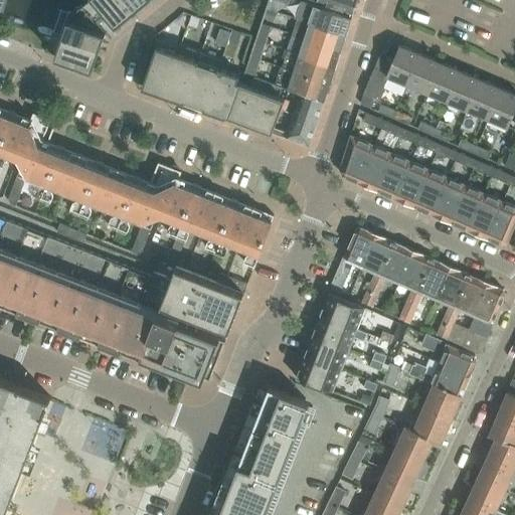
[(99,24),(107,17),(116,27),(134,13),(123,0),(84,0),(81,3),(99,24)]
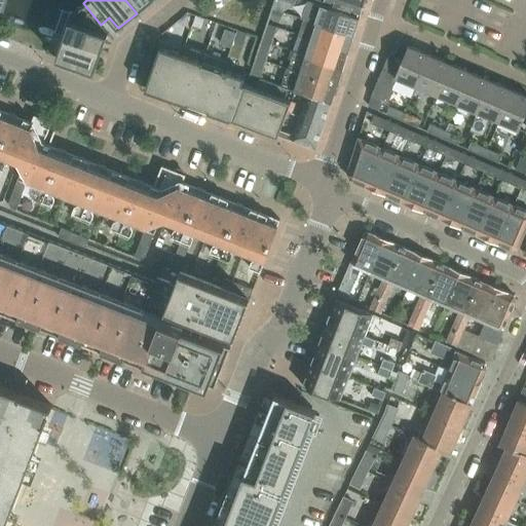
[(125,0),(137,13),(151,0),(125,0)]
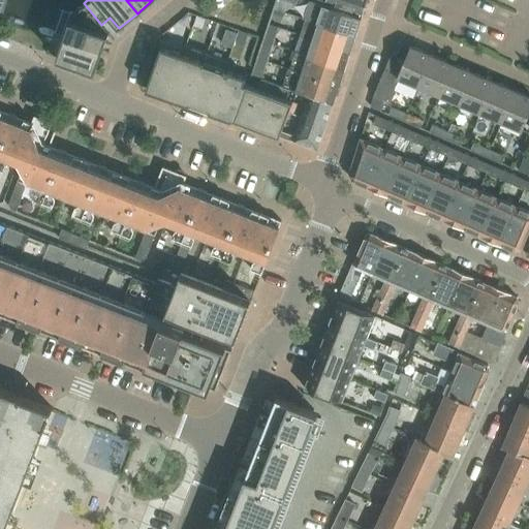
[(320,0),(324,1),(325,2),(363,14),(367,0),(320,0)]
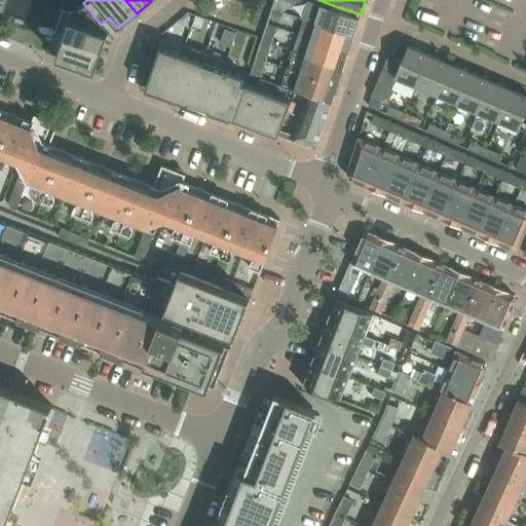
[(103,49),(108,33),(101,25),(83,3),(72,12),(64,35),(103,49)]
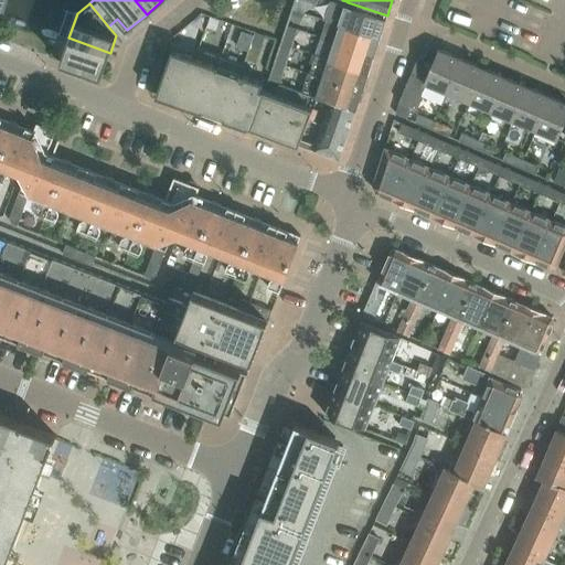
[(340,24),(380,38),(386,20),(347,7),(343,17),(327,11),(323,20),(327,20),(340,24)]
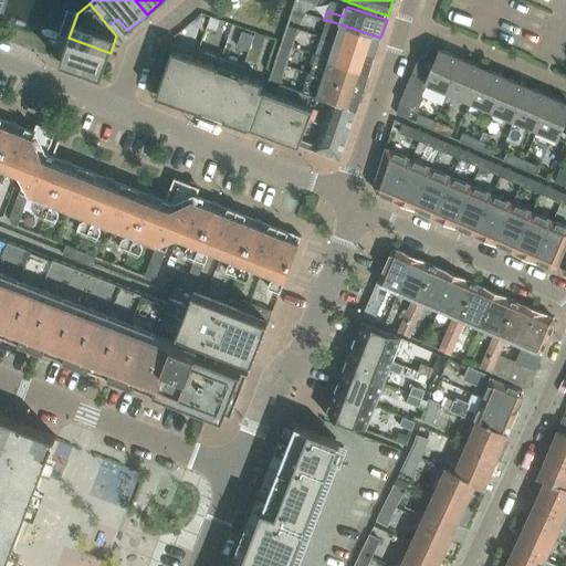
[(304,13),(294,10),(291,20),(301,23),(304,13)]
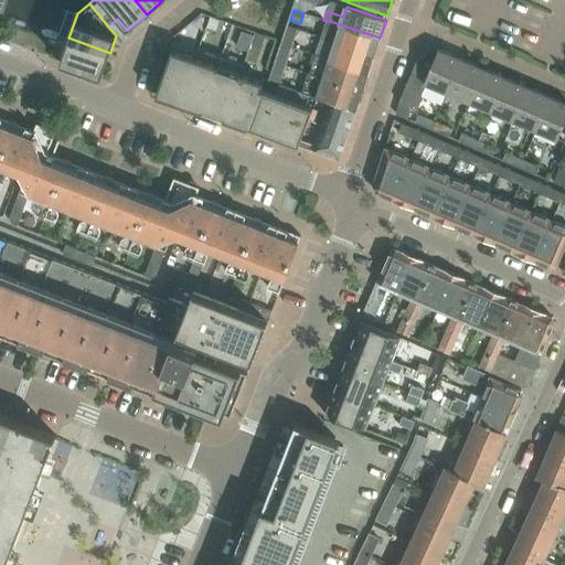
[(374,56),(380,38),(340,24),(327,20),(320,38),(334,43),(374,56)]
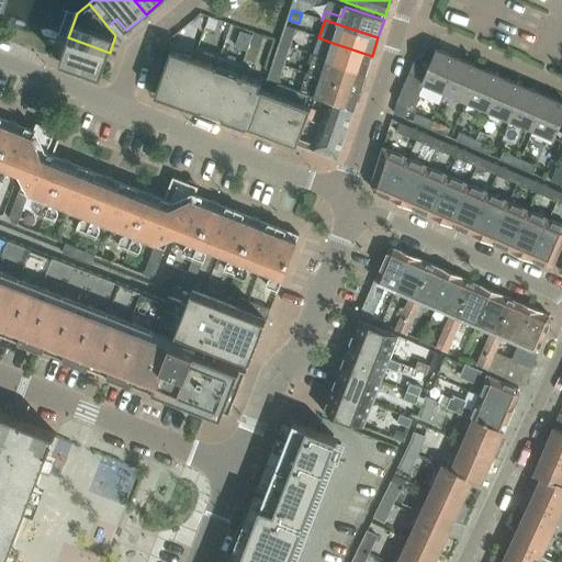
[(279,44),(290,48),(295,29),(287,25),(284,25),(279,44)]
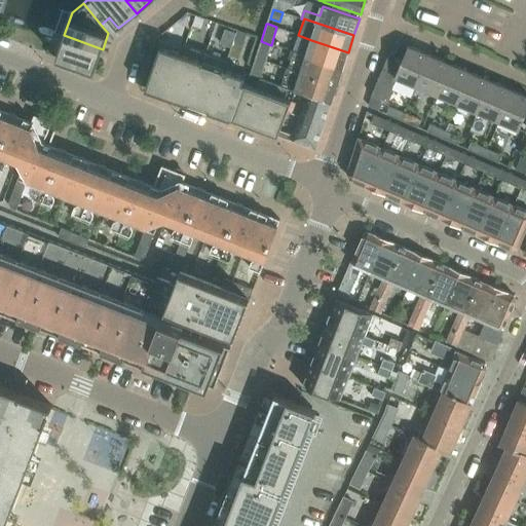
[(235,34),(226,30),(221,43),(231,46),(235,34)]
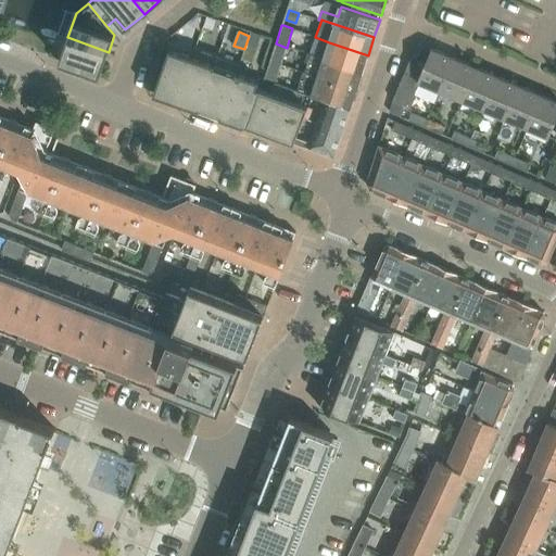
[(65,45),(60,61),(100,76),(109,52),(67,37),(65,45)]
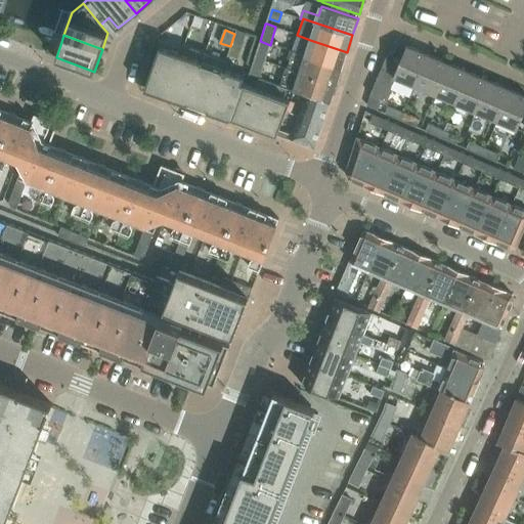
[(292,52),(305,56),(342,69),(347,52),(310,40),(297,35),(292,51),(292,52)]
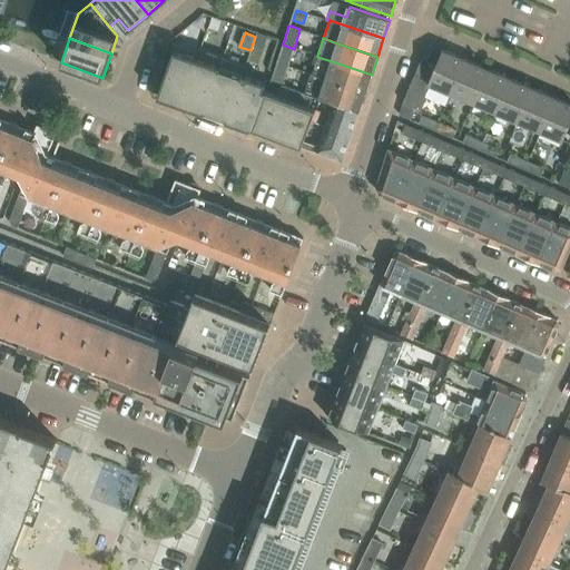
[(276,64),(287,67),(294,49),(283,45),(276,64)]
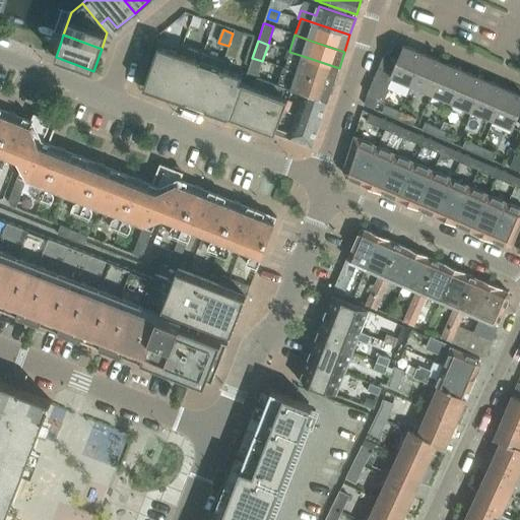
[(165,95),(186,103),(204,52),(182,44),(179,53),(165,95)]
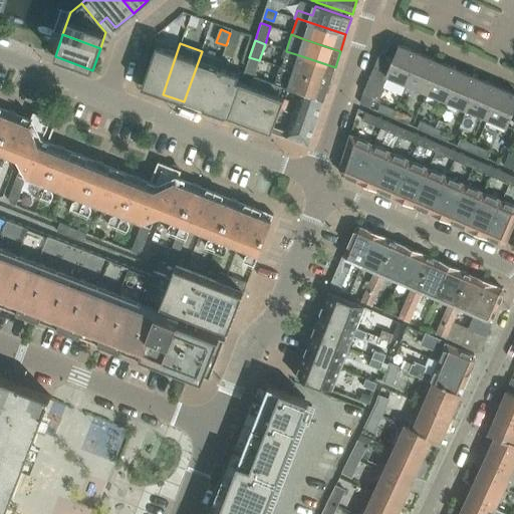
[(388,76),(407,84),(420,53),(400,44),(393,61),(379,55),(363,92),(374,97),(377,99),(388,76)]
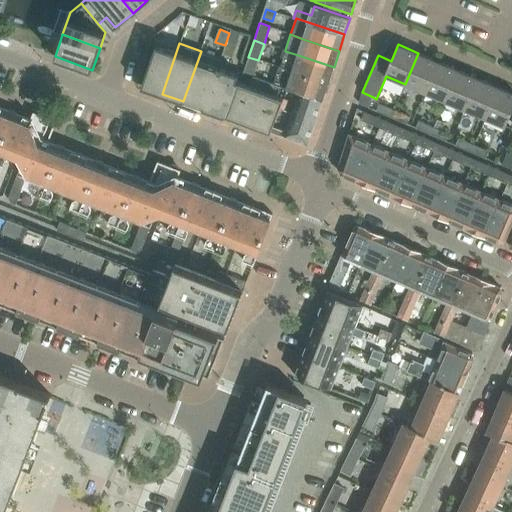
[(141,87),(162,94),(176,52),(156,45),(141,87)]
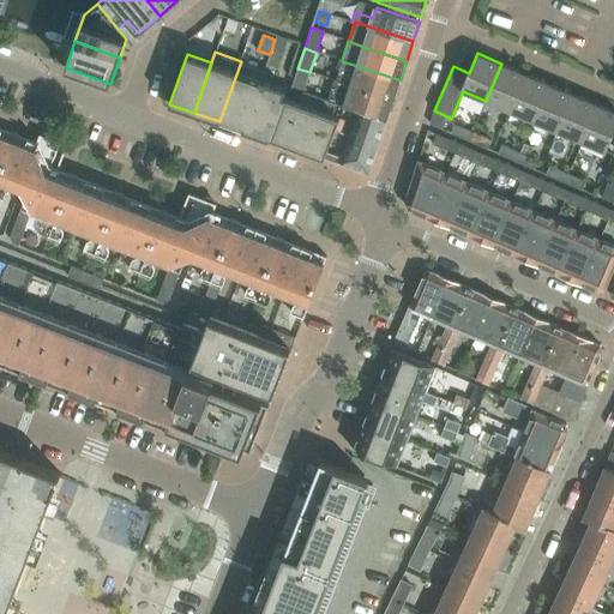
[(336,68),(354,74),(350,85),(393,100),(401,80),(357,66),(342,61),(342,60),(339,59),(336,68)]
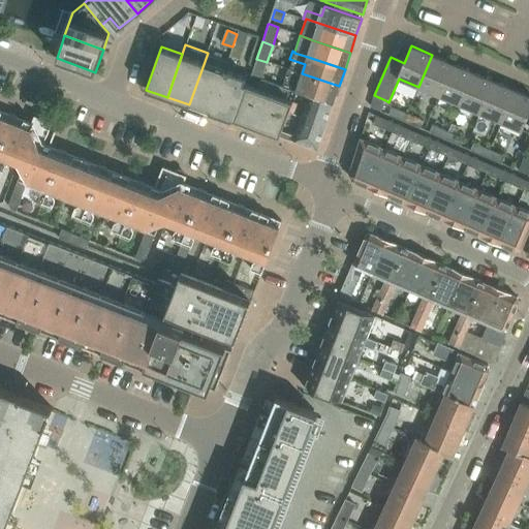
[(189,104),(211,113),(226,69),(229,60),(208,53),(189,104)]
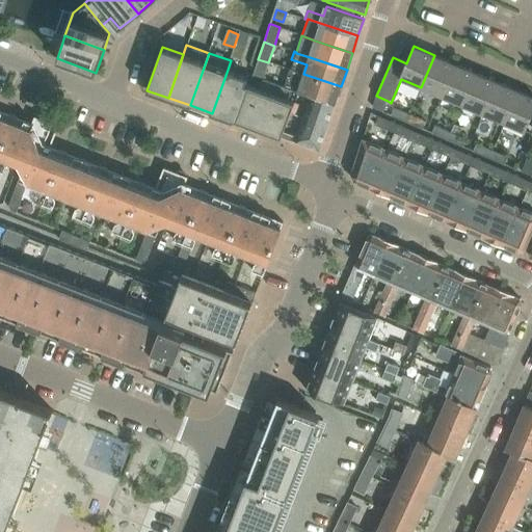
[(421,87),(442,96),(455,64),(434,55),(421,87)]
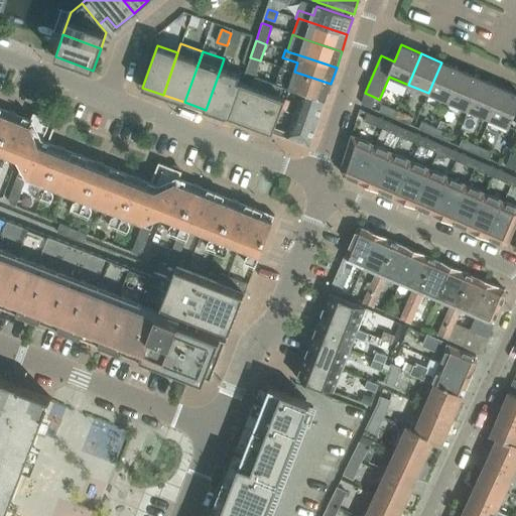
[(248,63),(245,73),(255,77),(260,60),(250,57),(248,63)]
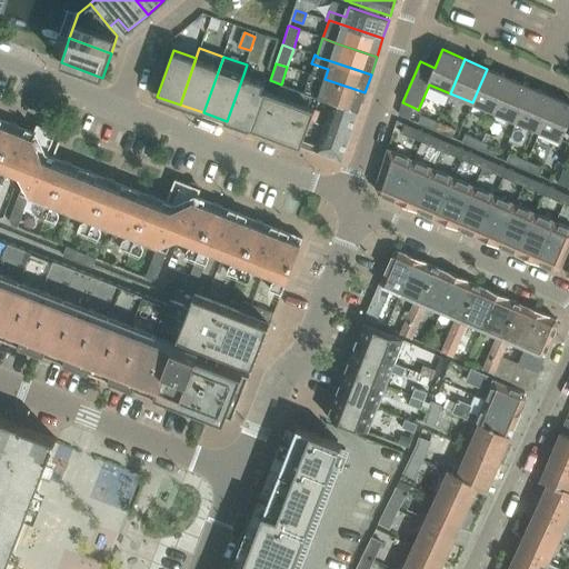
[(472,102),(495,112),(509,78),(487,69),(472,102)]
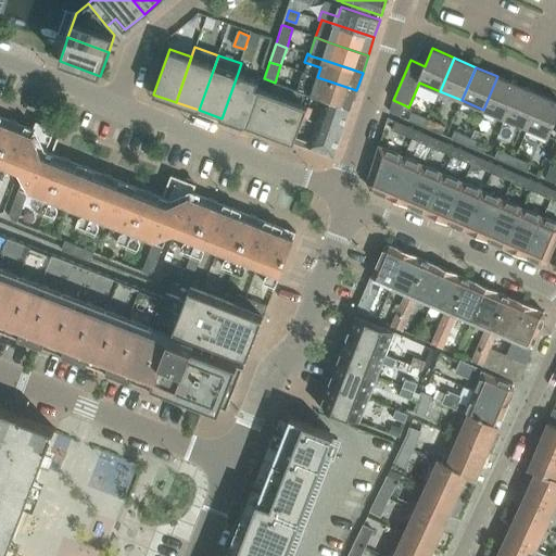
[(222,118),(244,126),(244,125),(245,125),(258,88),(257,88),(260,80),(238,73),(222,118)]
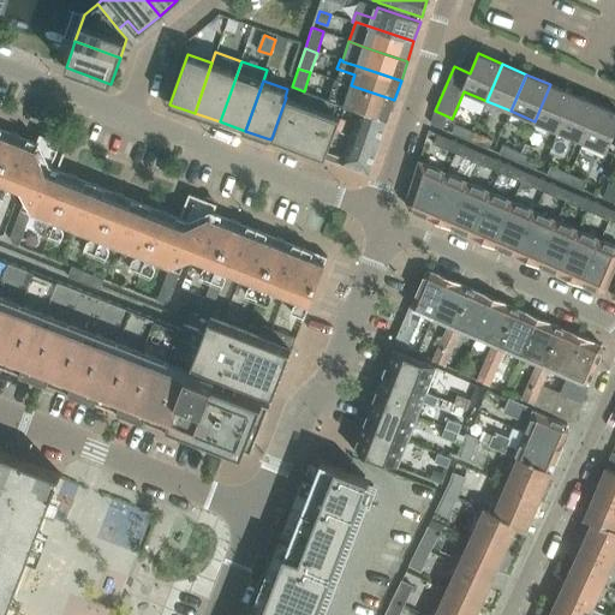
[(329,100),(346,106),(388,120),(394,100),(351,85),(335,81),(329,100)]
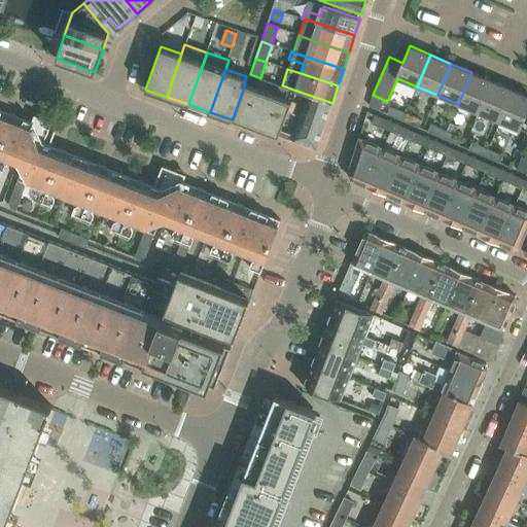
[(458,104),(479,112),(492,81),(471,72),(458,104)]
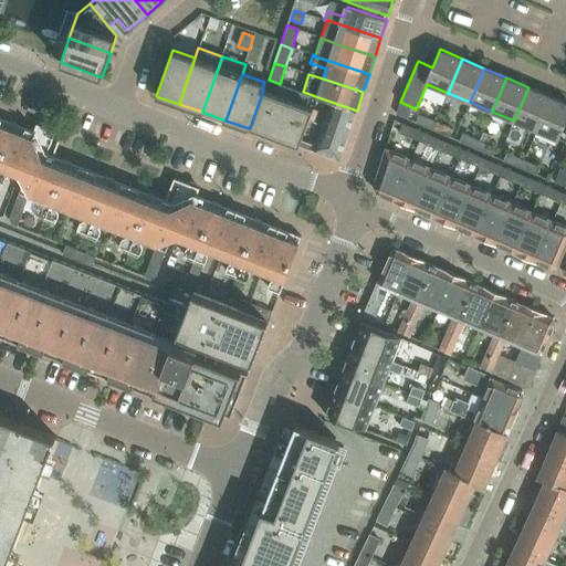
[(250,127),(300,146),(313,108),(301,104),(305,93),(280,84),(275,94),(263,90),(250,127)]
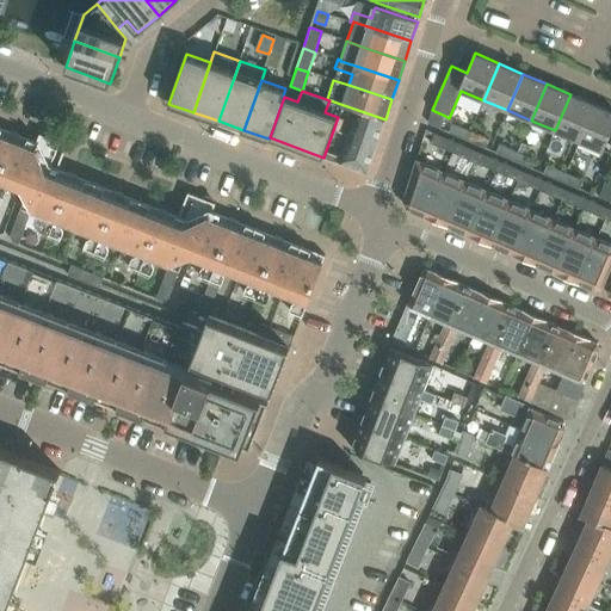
[(555,130),(579,141),(594,104),(571,94),(555,130)]
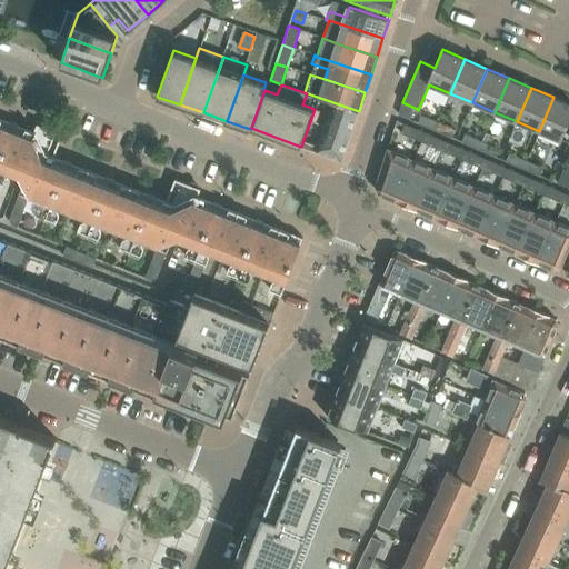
[(568,103),(553,97),(539,131),(561,141),(568,123),(568,103)]
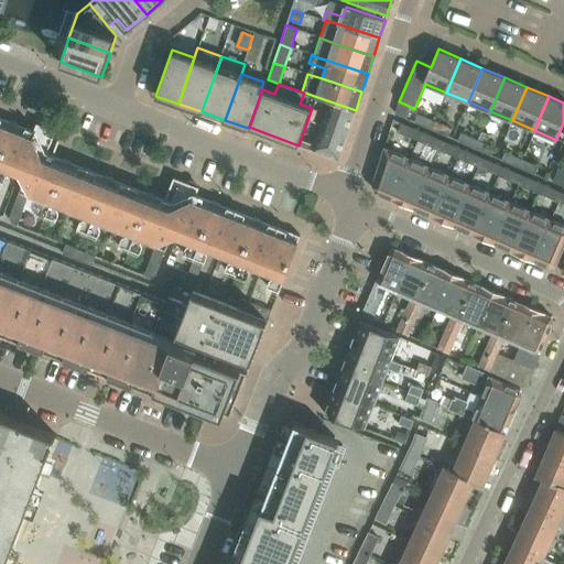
[(348,133),(356,110),(317,97),(310,121),(321,125),(348,133)]
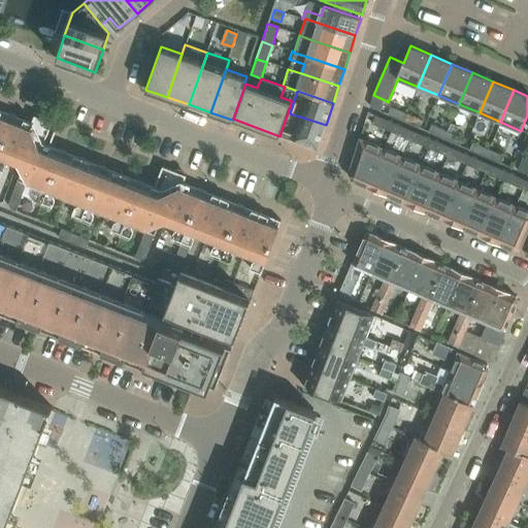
[(385,100),(373,95),(369,106),(380,110),(385,100)]
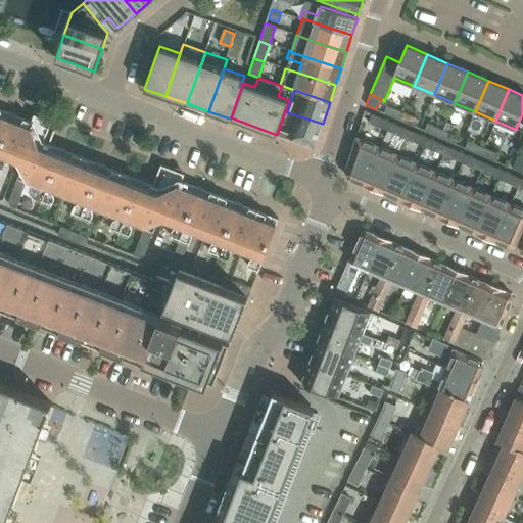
[(402,112),(388,105),(384,113),(399,120),(402,112)]
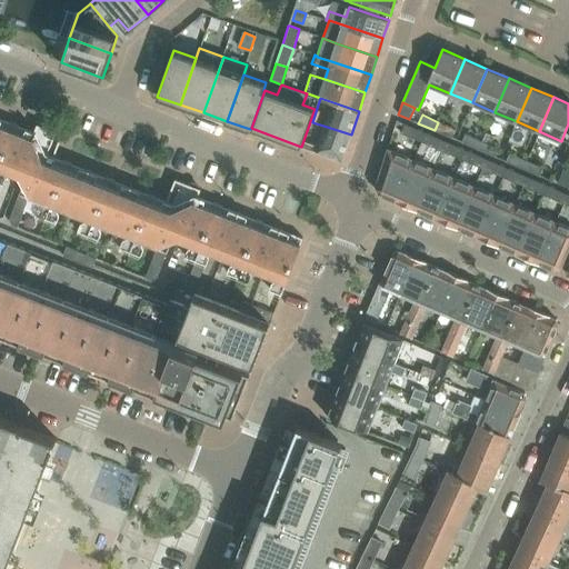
[(0,182),(2,183),(6,177),(3,173),(6,168),(20,173),(23,181),(8,219),(11,225),(17,227),(29,195),(31,196),(45,201),(42,206),(38,208),(36,213),(46,218),(56,222),(59,216),(57,211),(59,207),(72,212),(87,217),(85,222),(80,225),(78,230),(88,235),(98,239),(101,232),(99,228),(101,223),(115,228),(129,233),(127,239),(122,240),(120,247),(130,251),(140,256),(143,249),(141,245),(143,239),(155,245),(158,246),(146,278),(151,280),(157,278),(172,240),(179,237),(195,242),(192,248),(188,249),(186,256),(196,260),(206,263),(209,258),(207,253),(209,248),(222,253),(237,259),(235,265),(230,266),(228,272),(238,277),(248,280),(251,275),(249,270),(251,265),(265,270),(279,276),(277,281),(272,282),(270,289),(281,293),(303,237),(281,228),(260,219),(239,211),(218,202),(198,195),(201,188),(176,178),(171,189),(178,191),(173,202),(171,201),(166,199),(152,195),(133,187),(131,186),(111,178),(90,169),(69,161),(48,152),(52,142),(59,145),(63,133),(38,123),(35,130),(15,122),(0,116),(0,182)]
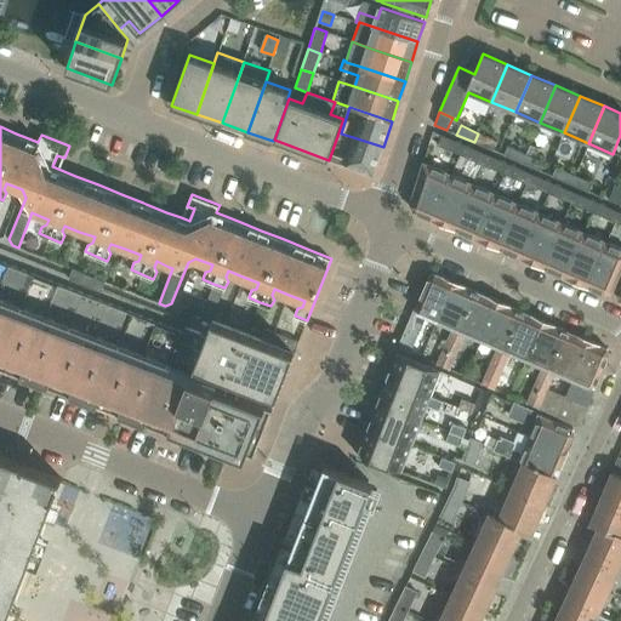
[(497,142),(478,134),(474,142),(494,151),(497,142)]
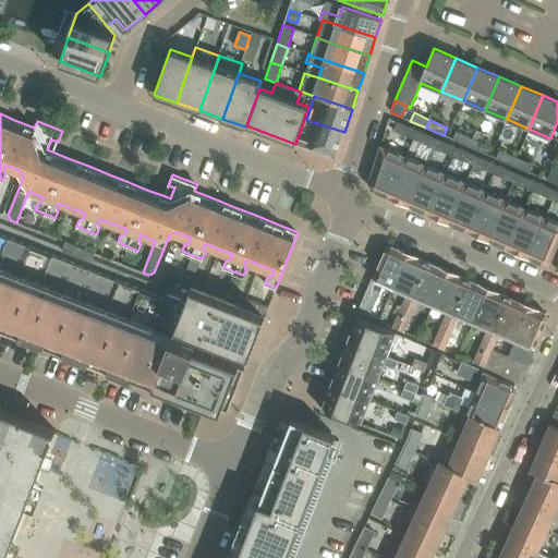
[(397,121),(392,131),(413,140),(417,130),(397,121)]
